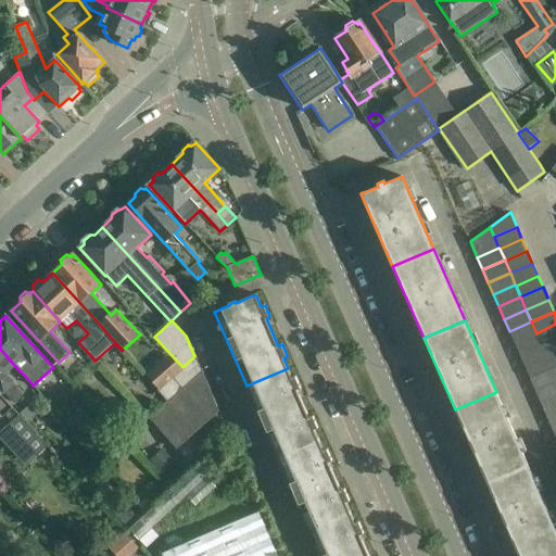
[(531,321),(509,331),(515,343),(536,333),(531,321)]
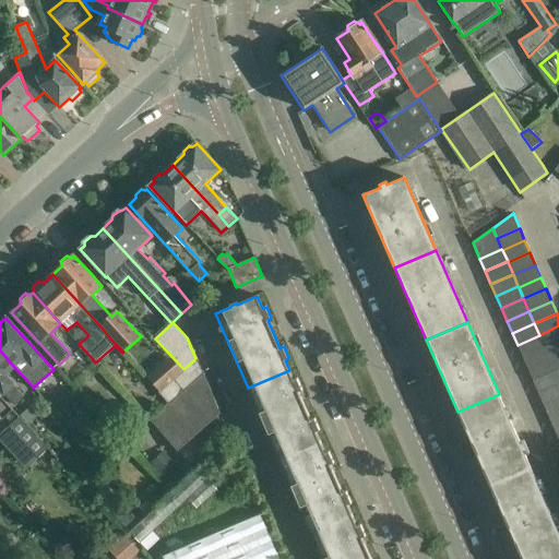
[(558,325),(539,335),(545,347),(558,340),(558,325)]
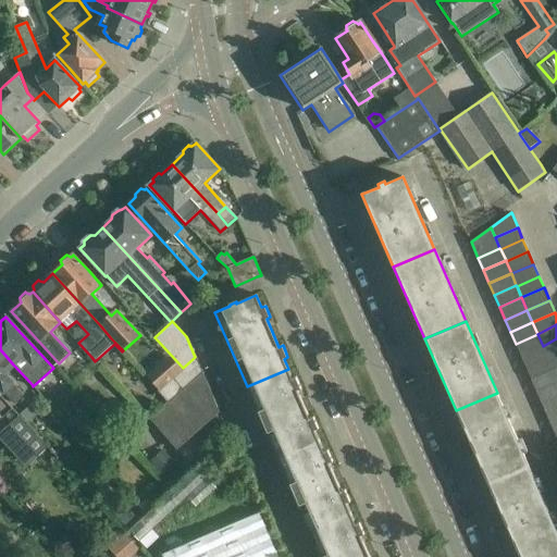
[(537,334),(516,344),(520,356),(543,346),(537,334)]
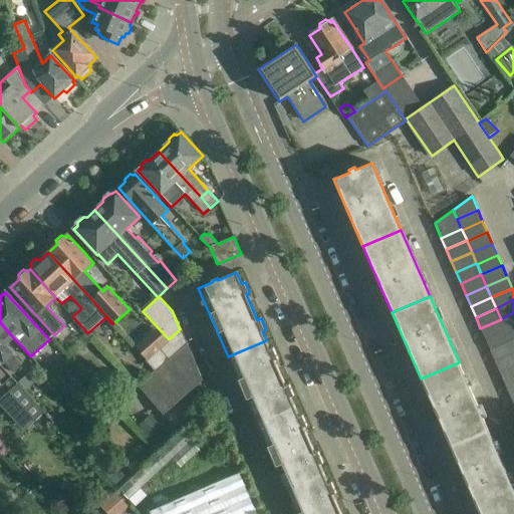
[(513,312),(501,319),(506,330),(513,326),(513,312)]
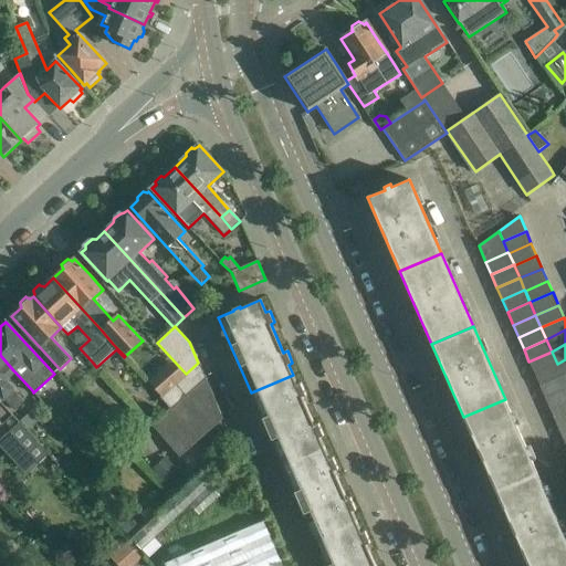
[(552,352),(528,362),(534,374),(557,364),(552,352)]
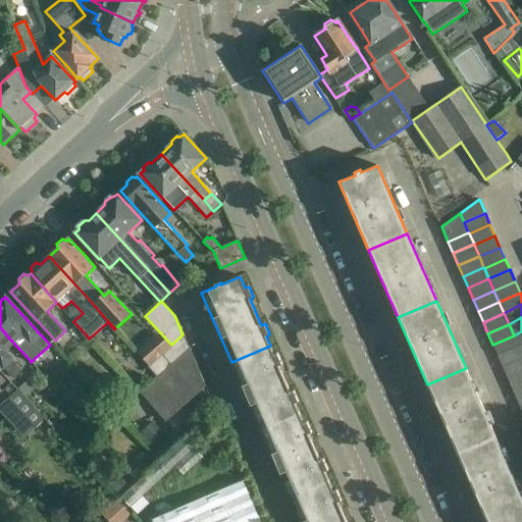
[(0,363),(13,378),(22,370),(4,351),(13,343),(12,342),(0,327),(0,363)]
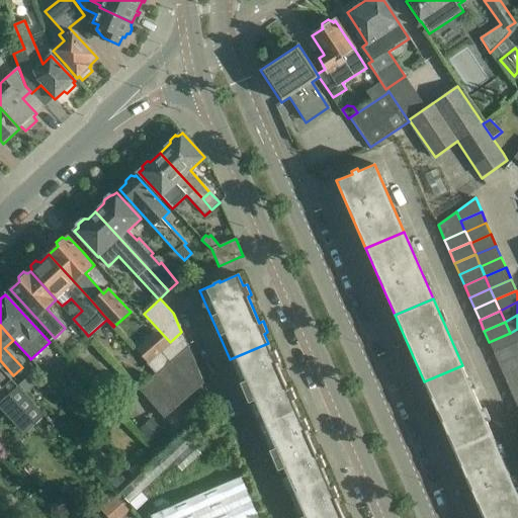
[(157,328),(145,339),(146,340),(136,349),(147,362),(170,342),(157,328)]
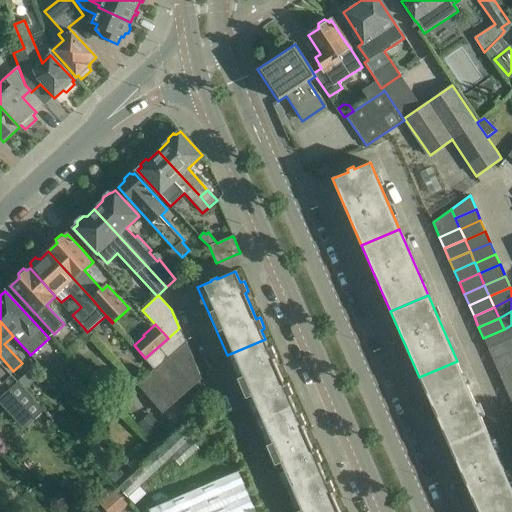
[(154,369),(170,354),(185,340),(179,328),(168,338),(145,358),(146,359),(145,360),(153,369),(154,369)]
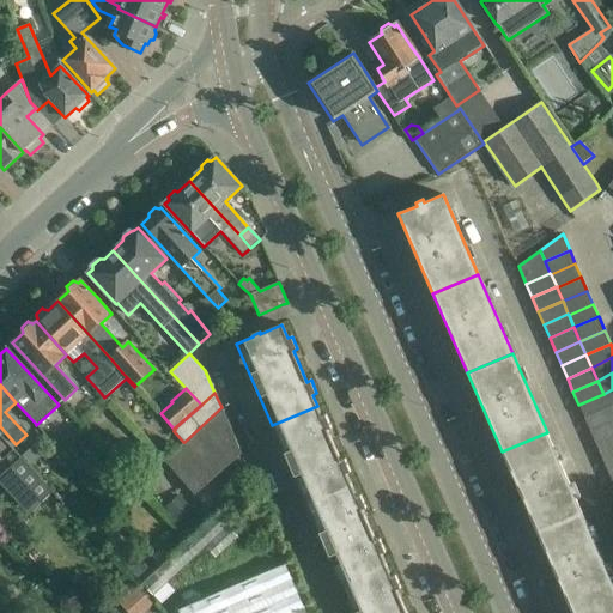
[(604,394),(578,405),(584,418),(608,407),(604,394)]
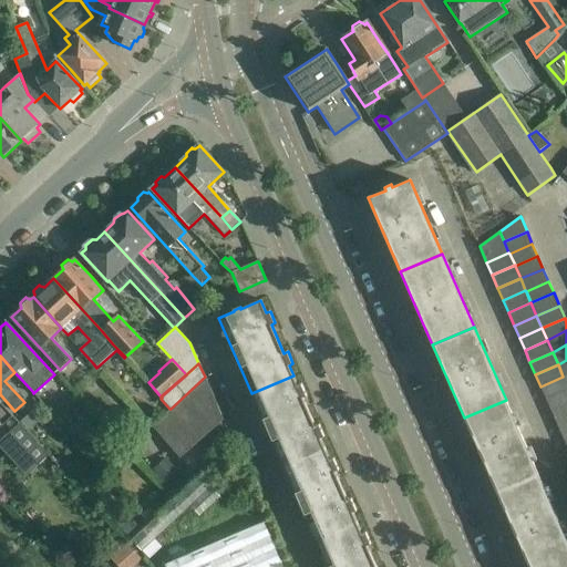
[(298,385),(294,375),(251,393),(284,467),(326,449),(320,439),(325,436),(319,424),(316,426),(303,398),(307,395),(301,384),(298,385)]
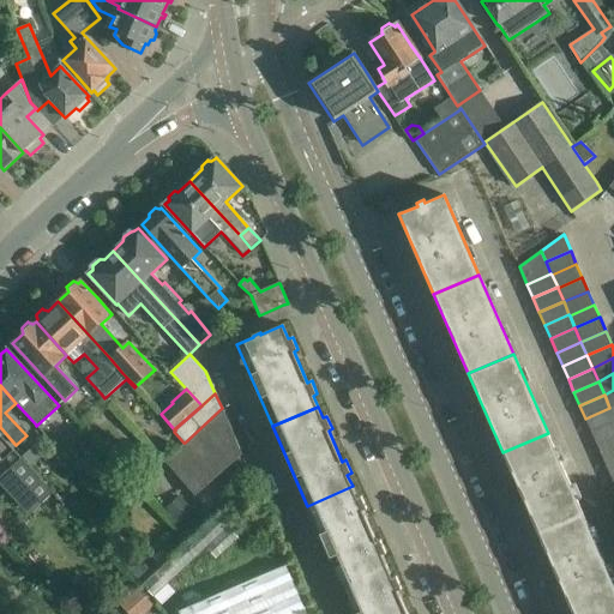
[(206,444),(228,468),(242,455),(222,408),(204,425),(215,437),(206,444)]
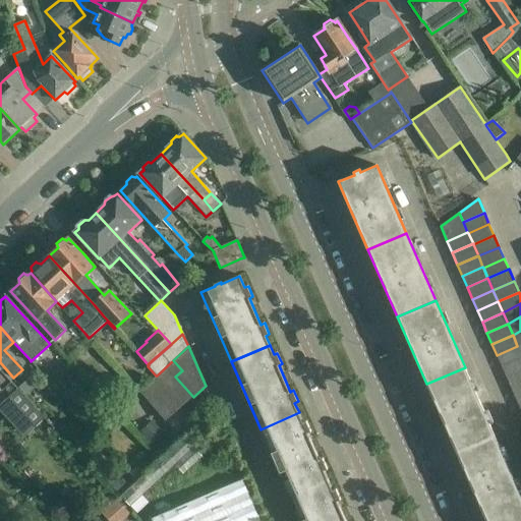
[(520,354),(517,346),(497,355),(502,366),(520,357),(520,354)]
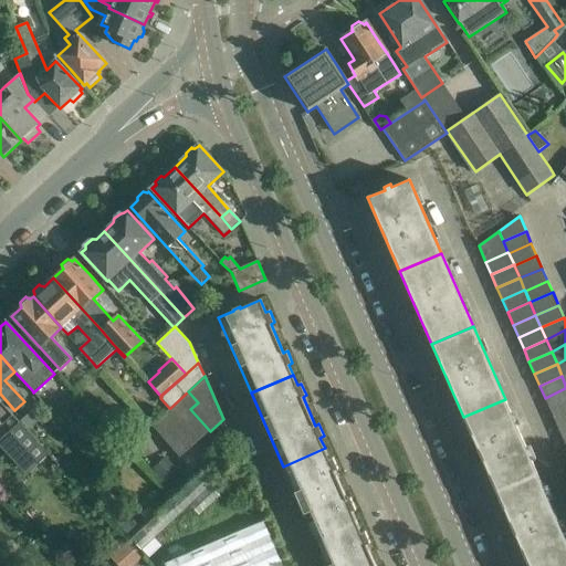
[(565,388),(545,398),(551,410),(565,402),(565,388)]
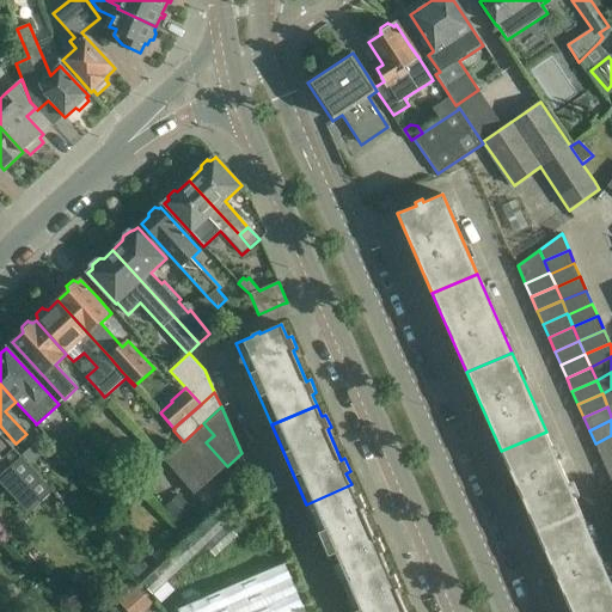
[(182,444),(213,479),(227,466),(206,442),(214,435),(203,423),(182,444)]
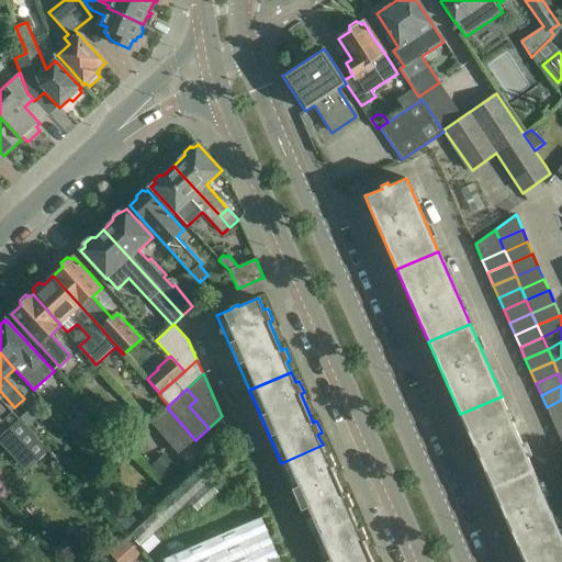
[(0,416),(4,420),(14,411),(0,395),(0,416)]
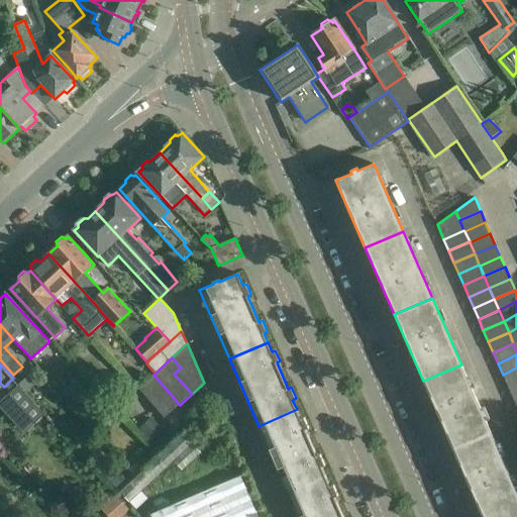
[(490,431),(461,365),(423,381),(452,448),(490,431)]
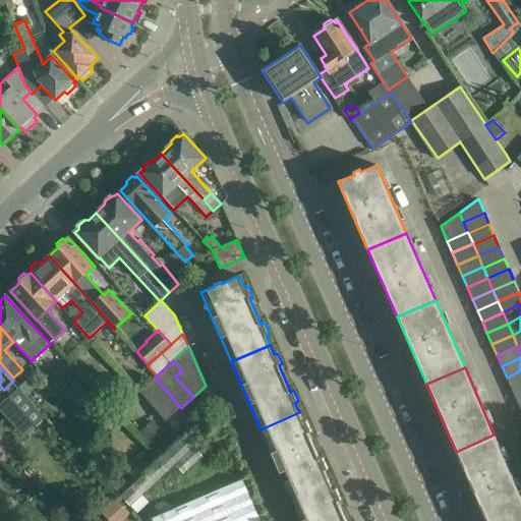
[(520,370),(507,378),(511,389),(520,384),(520,370)]
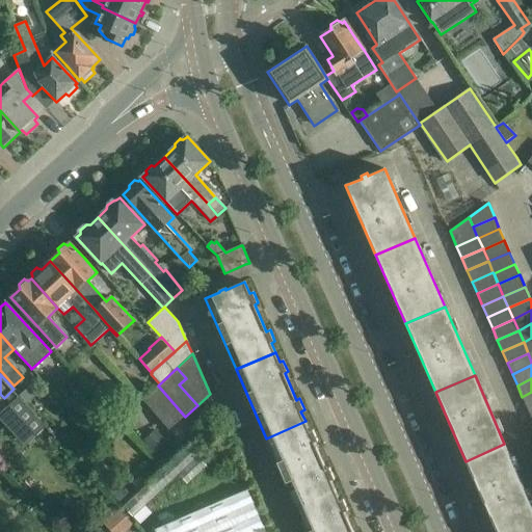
[(158,386),(141,400),(168,430),(185,417),(158,386)]
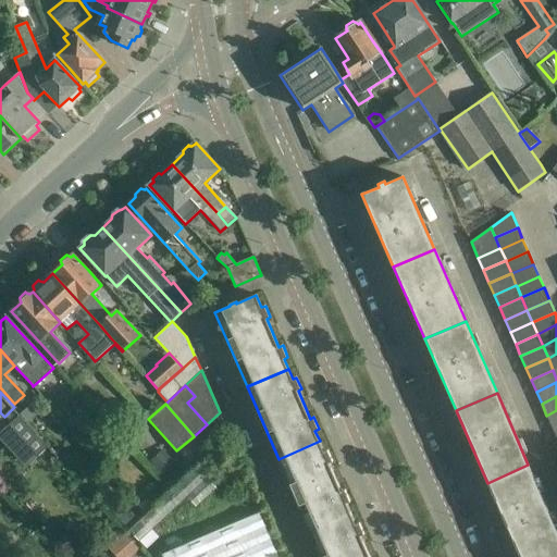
[(556,410),(546,416),(552,428),(556,425),(556,410)]
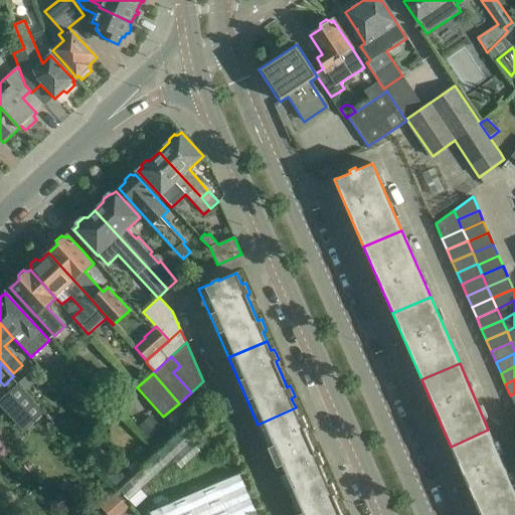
[(44,413),(17,384),(0,399),(0,405),(24,433),(44,413)]
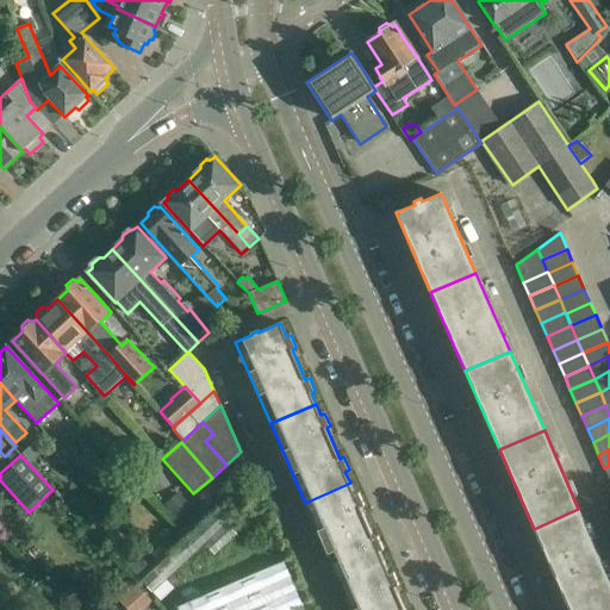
[(340,583),(385,562),(379,551),(384,549),(378,536),(374,539),(361,508),(365,505),(359,493),(355,495),(350,483),(305,503),(340,583)]
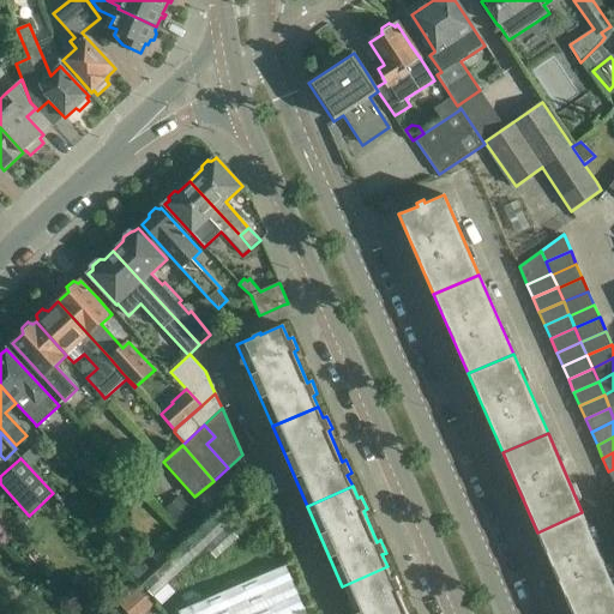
[(181,495),(166,509),(179,524),(194,511),(181,495)]
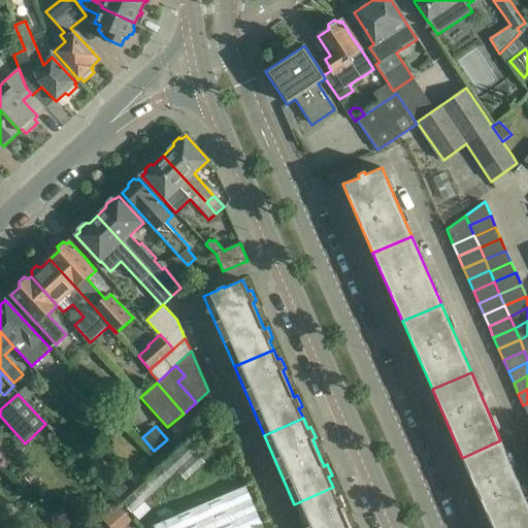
[(527,509),(527,503),(500,440),(462,458),(492,526),(527,509)]
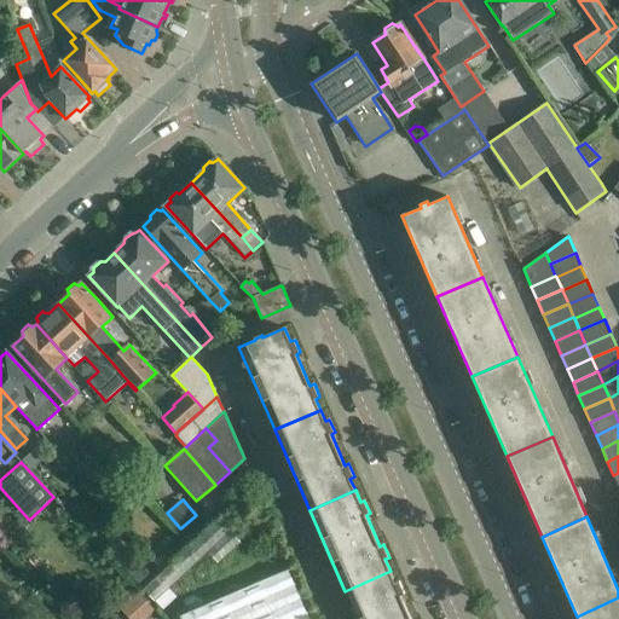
[(180,618),(310,618),(289,571),(180,617),(180,618)]
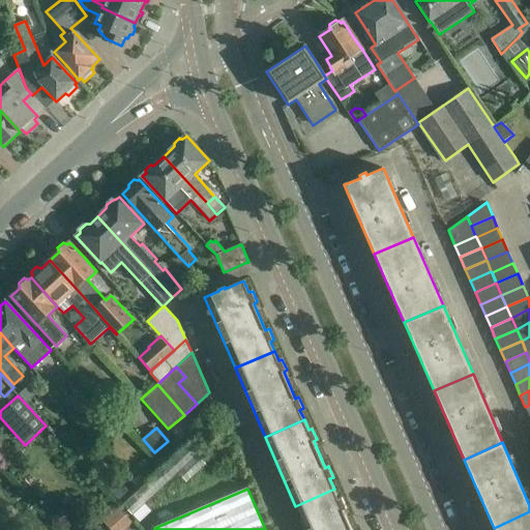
[(334,489),(295,506),(305,529),(351,529),(344,510),(347,508),(342,498),(339,499),(334,489)]
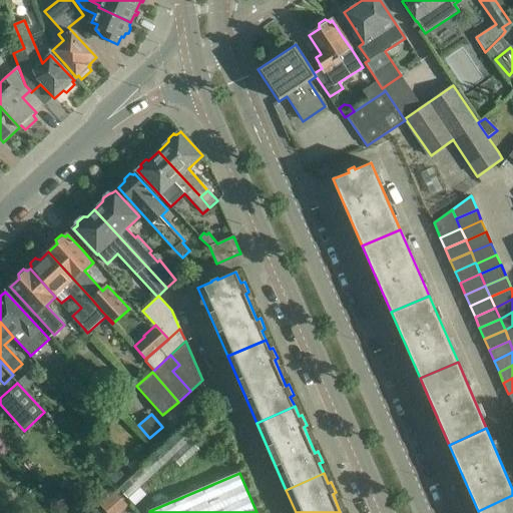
[(119,512),(128,506),(116,492),(100,505),(107,512),(119,512)]
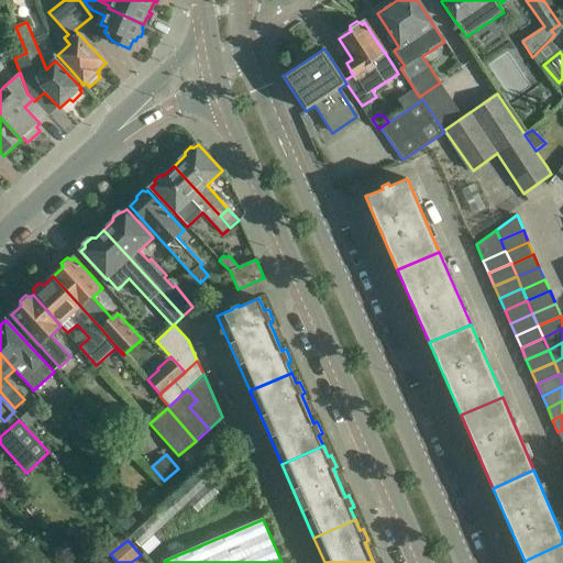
[(562,562),(562,543),(525,561),(525,562),(562,562)]
